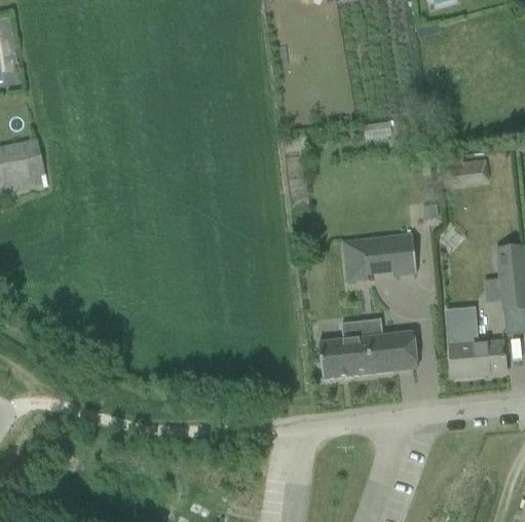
[(0,197),(43,187),(41,175),(43,175),(42,172),(36,138),(14,142),(0,144),(0,197)]
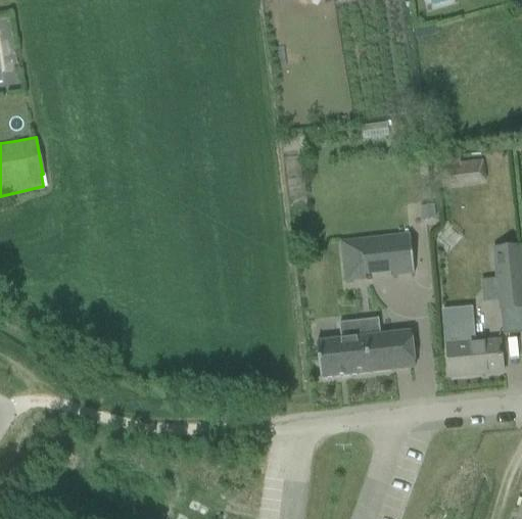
[(461,154),(437,156),(441,184),(464,181),(461,154)]
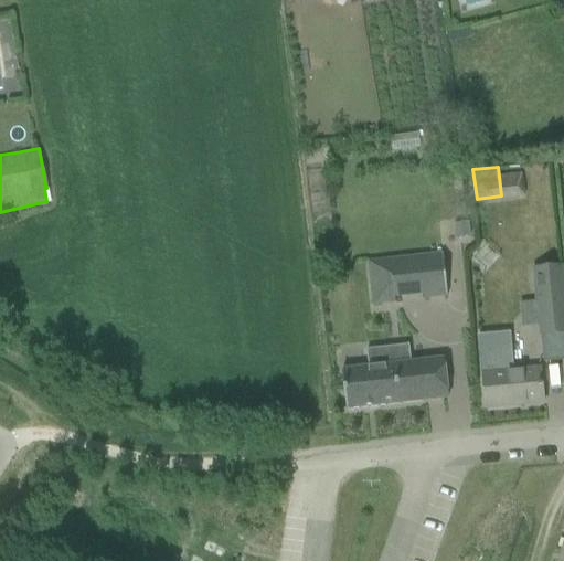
[(470,219),(454,221),(456,235),(472,233),(470,219)]
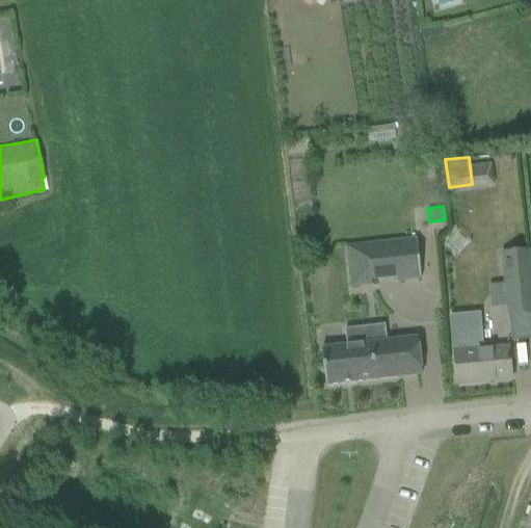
[(400,273),(401,278),(422,275),(418,236),(368,241),(372,276),(400,273)]
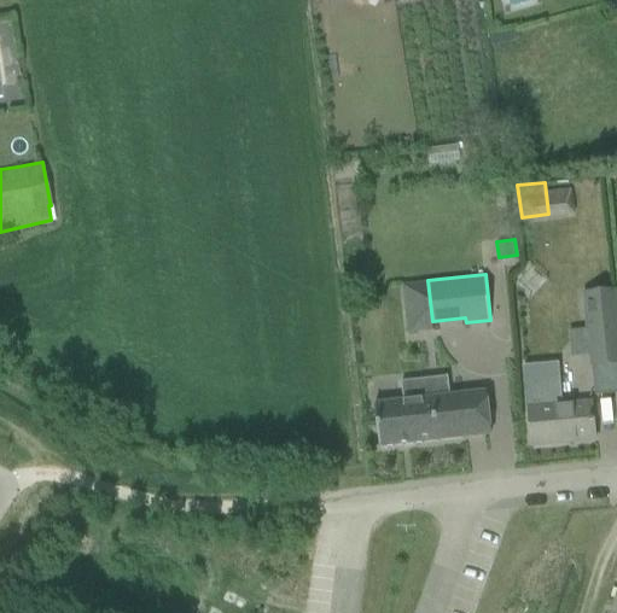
[(616,287),(583,291),(588,326),(591,355),(592,363),(616,360),(616,287)]
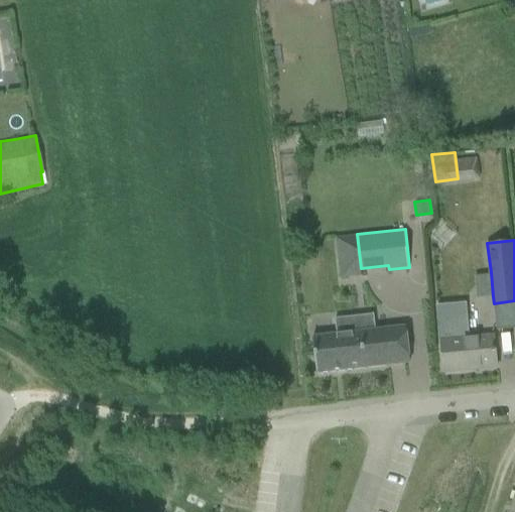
[(468,303),(436,306),(437,313),(439,338),(441,338),(442,350),(444,370),(497,365),(495,346),(497,345),(496,333),(470,336),(466,336),(466,329),(470,326),(469,316),(468,303)]
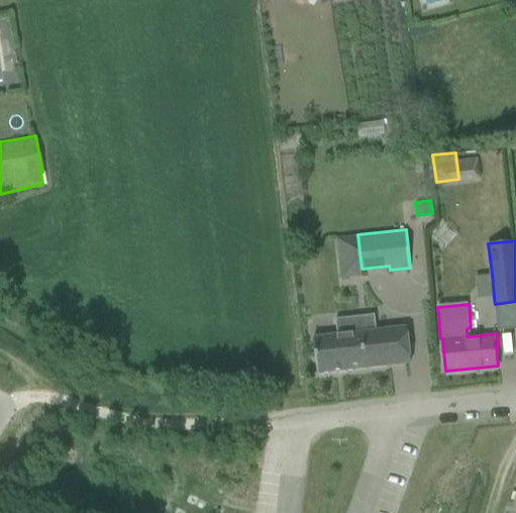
[(314,335),(318,372),(387,365),(387,364),(410,362),(406,327),(407,326),(407,325),(377,328),(375,313),(336,317),(337,333),(314,335)]
